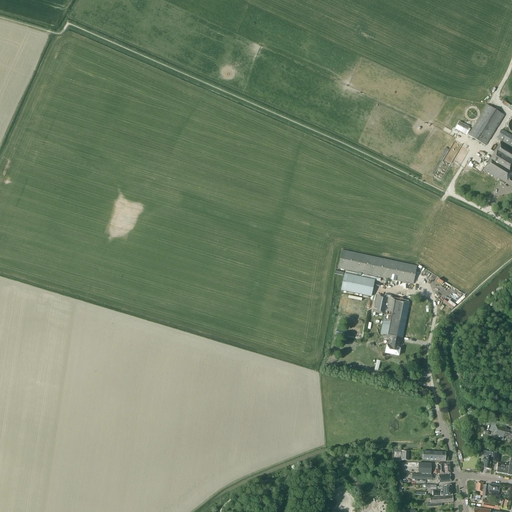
[(485,146),(504,115),(487,105),(468,135),(485,146)]
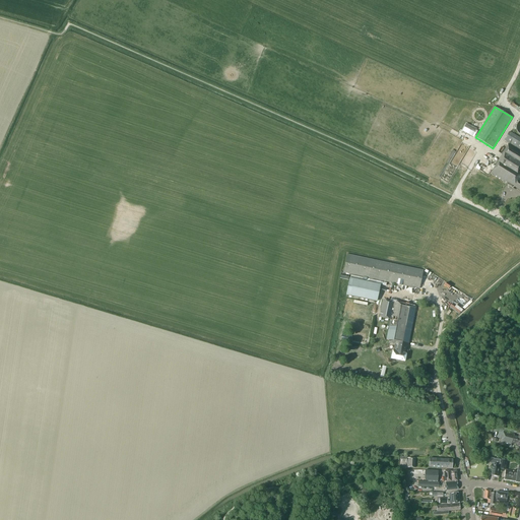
[(509,143),(491,174),(512,187),(513,185),(519,189),(519,137),(509,131),(504,140),(509,143)]
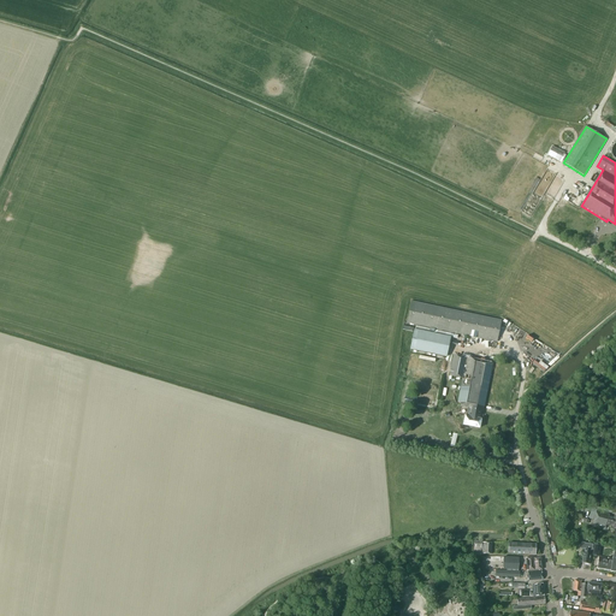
[(407,323),(467,336),(497,342),(502,320),(412,301),(407,323)]
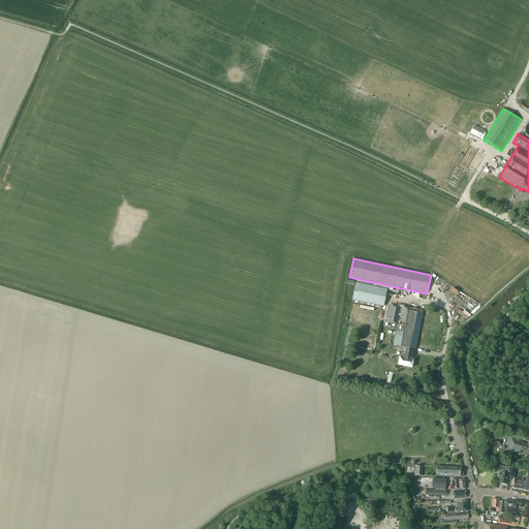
[(384,307),(387,289),(355,283),(352,300),(384,307)]
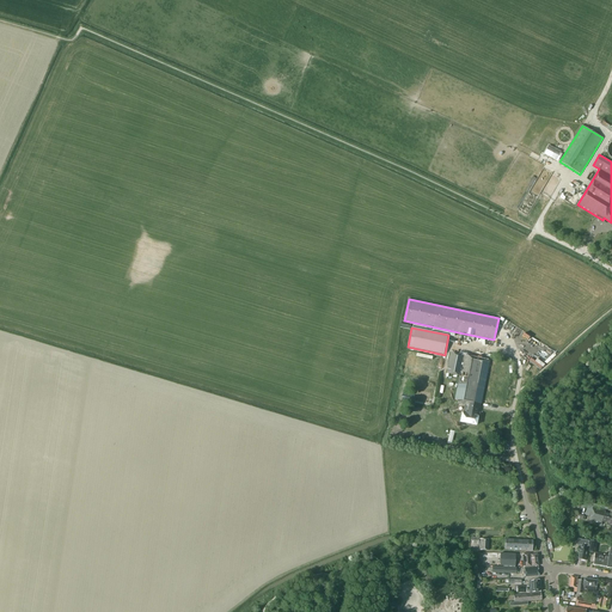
[(482,403),(489,362),(490,360),(464,355),(451,353),(447,373),(459,375),(456,401),(458,401),(457,404),(464,405),(465,405),(464,410),(463,414),(460,422),(464,422),(477,424),(478,416),(477,416),(478,408),(481,408),(482,403)]
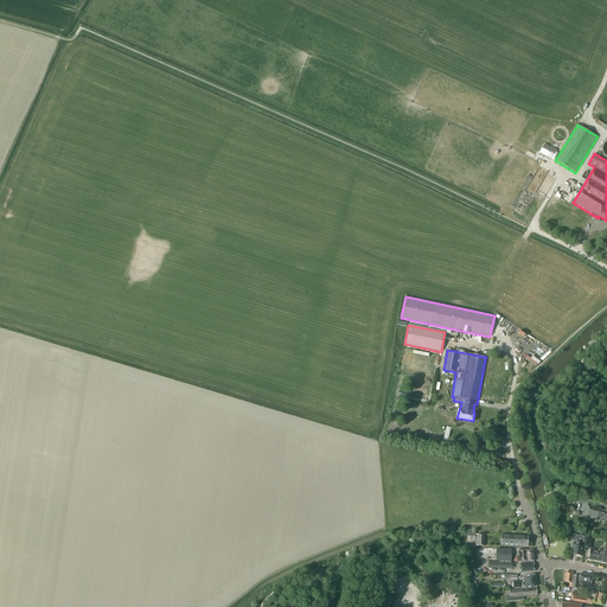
[(588,503),(587,503),(583,517),(596,521),(598,517),(602,518),(601,522),(606,523),(606,508),(605,510),(600,509),(601,506),(588,503)]
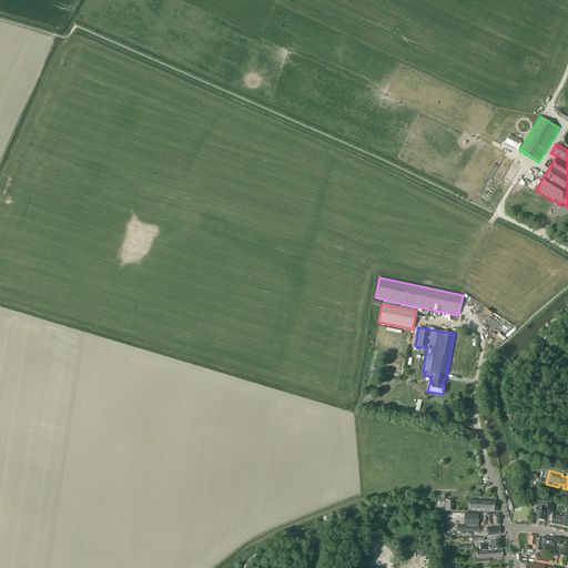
[(440,505),(444,505),(444,510),(453,510),(454,500),(445,500),(445,499),(437,498),(437,505),(440,505)]
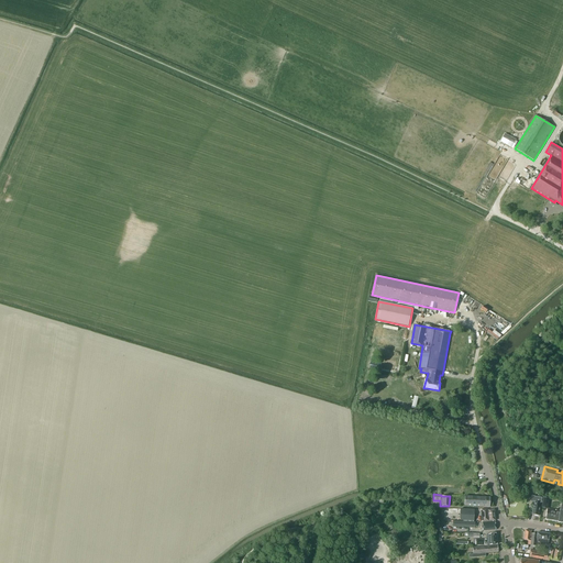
[(489,507),(490,497),(465,496),(464,506),(489,507)]
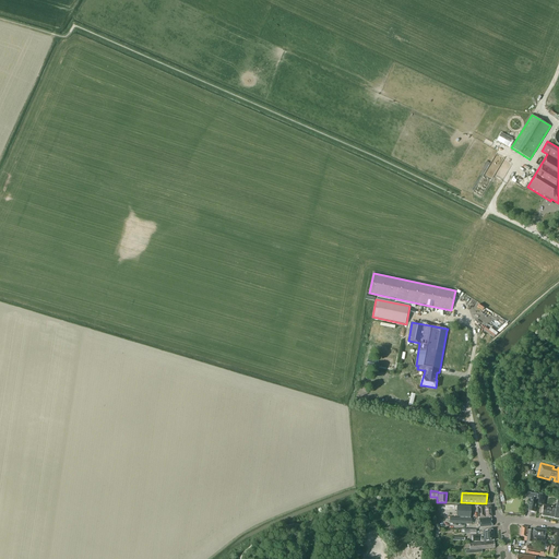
[(535,512),(536,502),(535,502),(536,499),(537,499),(538,494),(527,492),(527,497),(531,498),(531,502),(528,501),(528,506),(527,511),(535,512)]
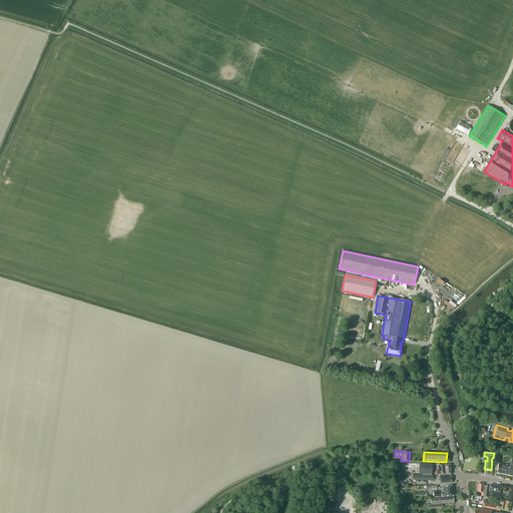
[(512,459),(511,459),(510,466),(498,464),(497,473),(508,475),(508,476),(512,476),(512,459)]
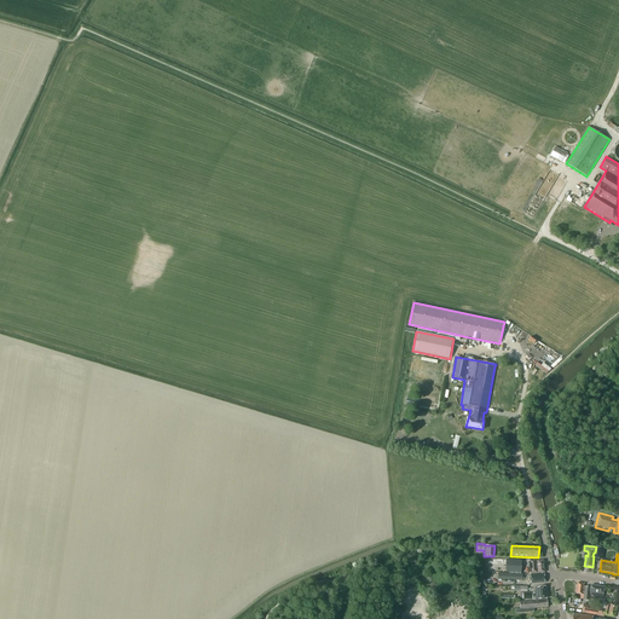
[(521,560),(505,560),(505,572),(521,573),(521,560)]
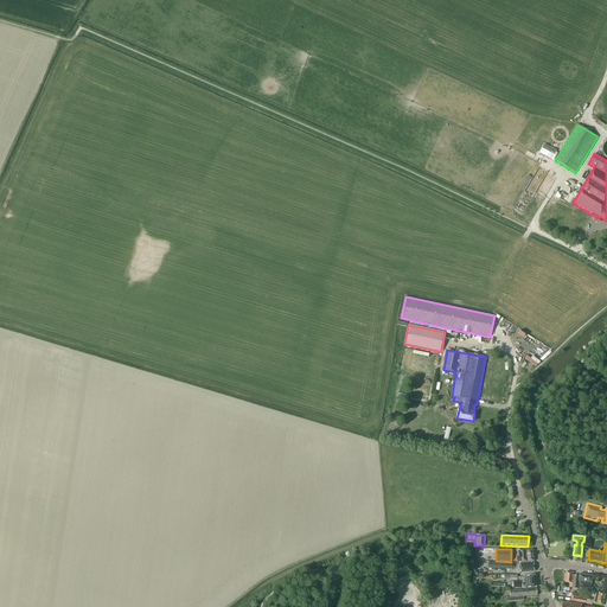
[(519,562),(534,562),(532,549),(526,550),(524,549),(518,549),(519,562)]
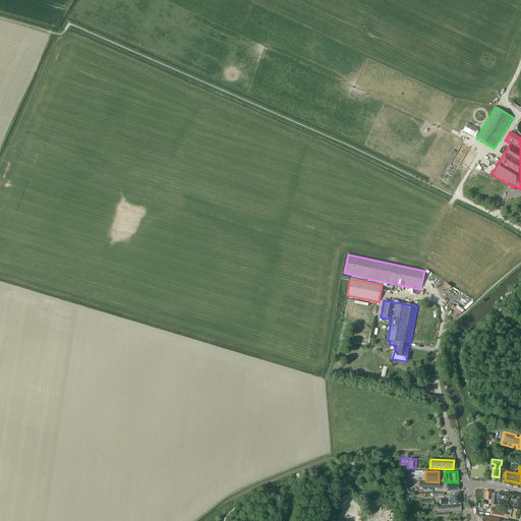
[(491,499),(490,504),(490,505),(498,506),(498,502),(507,503),(508,494),(497,493),(497,495),(491,494),(491,499)]
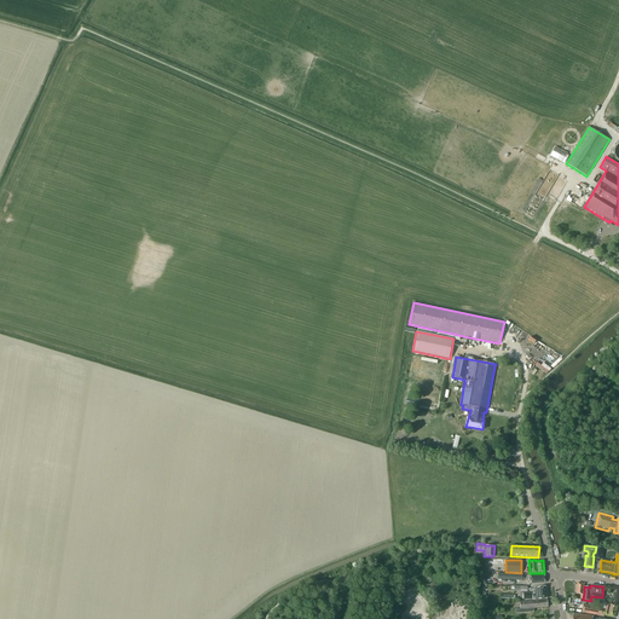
[(533,593),(524,594),(524,599),(524,600),(536,599),(536,600),(547,599),(545,586),(534,588),(534,589),(532,589),(533,593)]
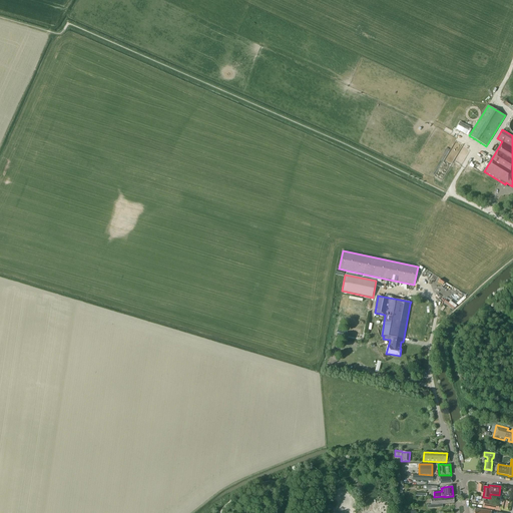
[(442,504),(454,503),(454,497),(431,499),(431,505),(427,505),(428,508),(443,507),(442,504)]
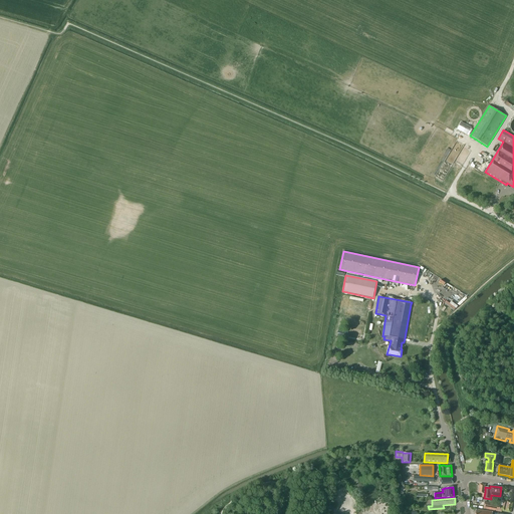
[(501,510),(508,512),(510,512),(512,502),(511,502),(503,500),(502,505),(501,510)]
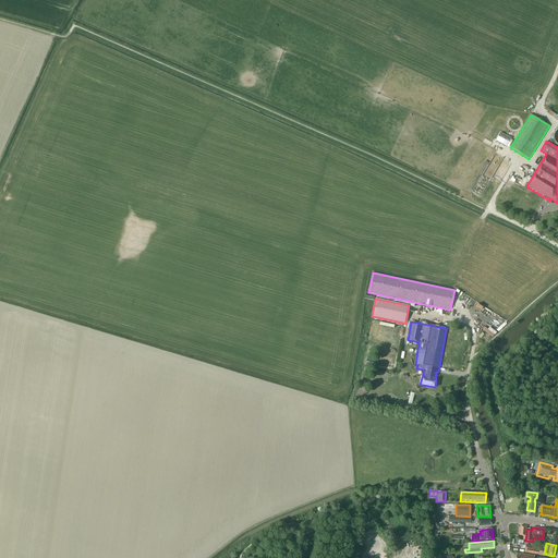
[(544,554),(545,548),(543,548),(526,545),(524,552),(544,556),(544,554)]
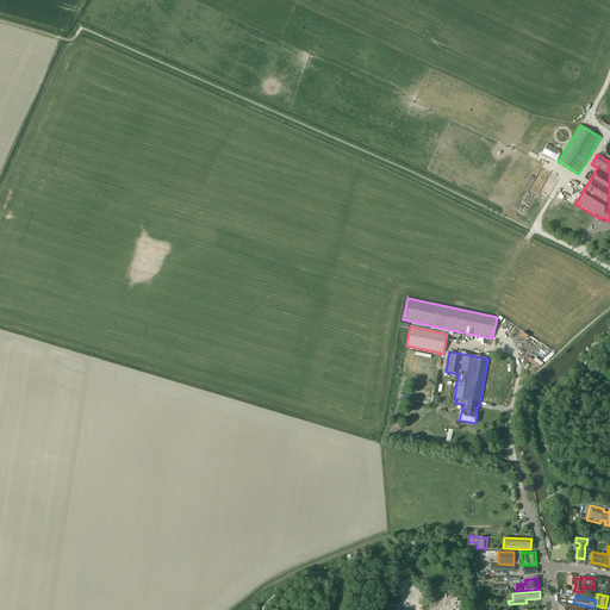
All buildings are outlined.
